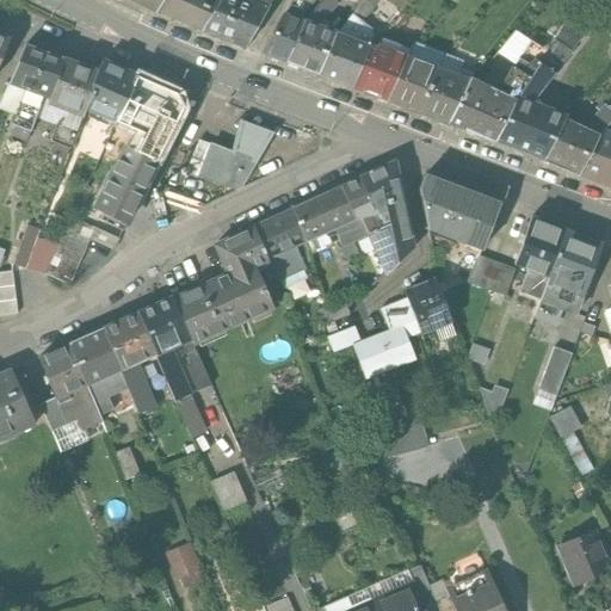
[(125,0),(154,16),(164,0),(125,0)]
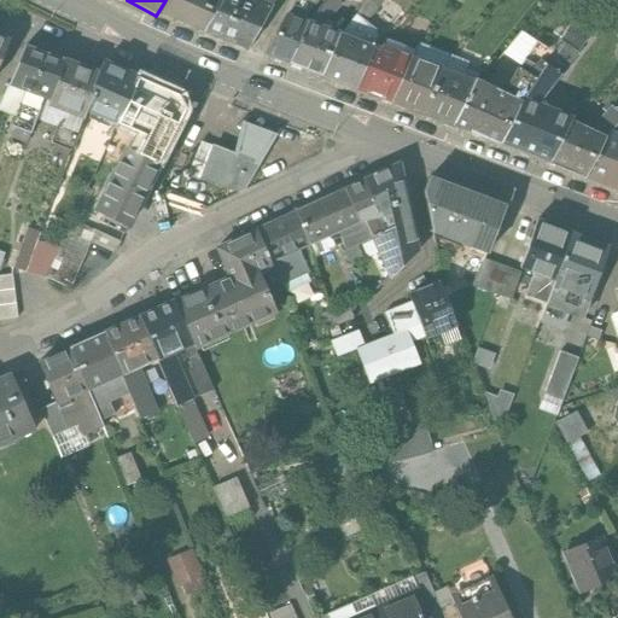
[(165,0),(156,16),(203,35),(225,0),(165,0)]
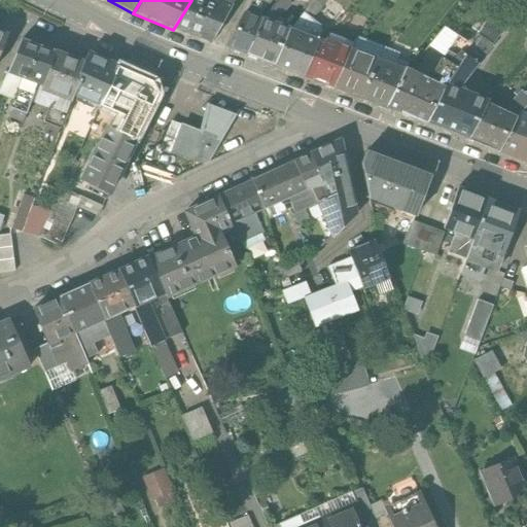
[(191,0),(173,30),(210,42),(234,0),(219,0),(219,3),(211,0),(191,0)]
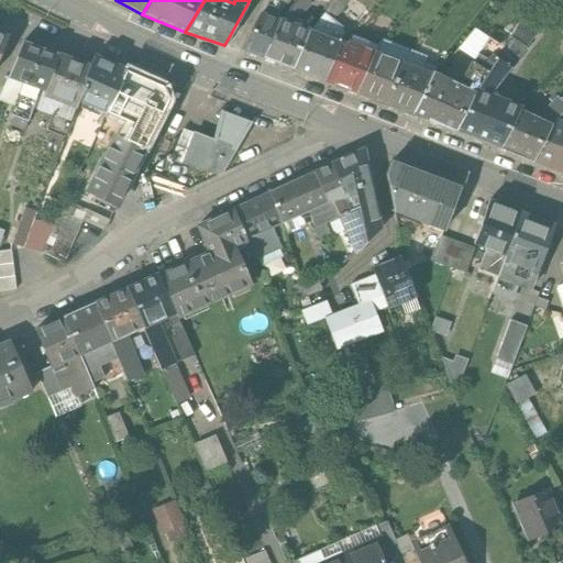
[(267,0),(260,13),(273,19),(288,0),(267,0)]
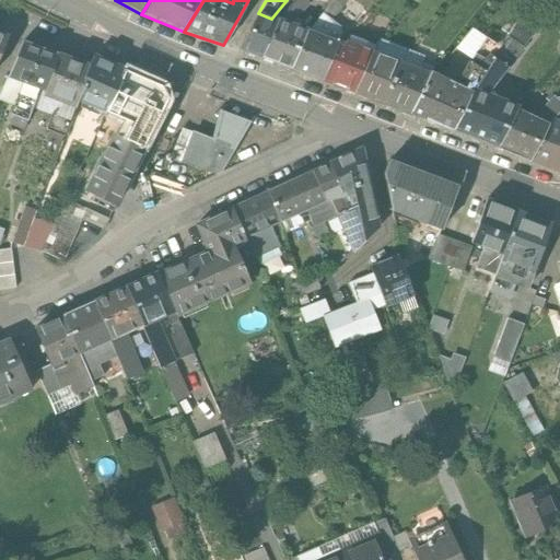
[(331,0),(322,13),(330,21),(346,0),(331,0)]
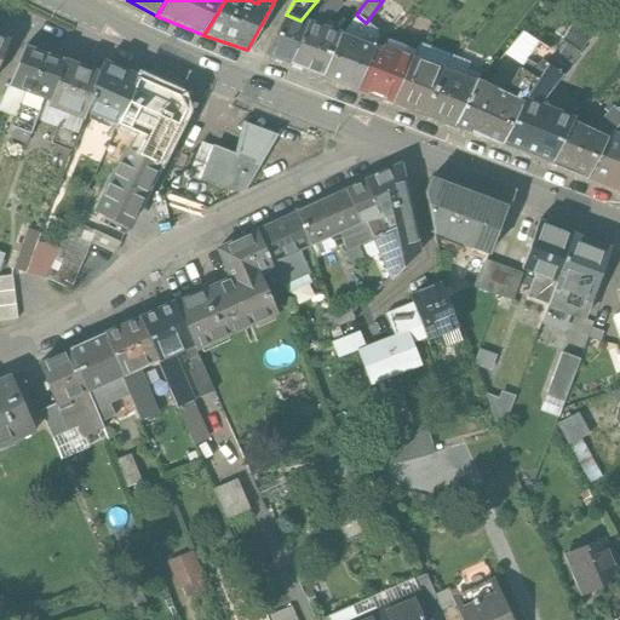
[(264,55),(285,62),(300,21),(286,15),(264,55)]
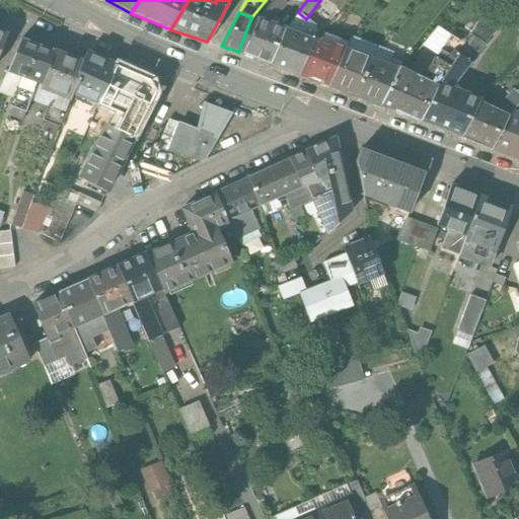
[(298,12),(284,29),(270,64),(297,75),(311,41),(316,30),(315,26),(306,19),(298,12)]
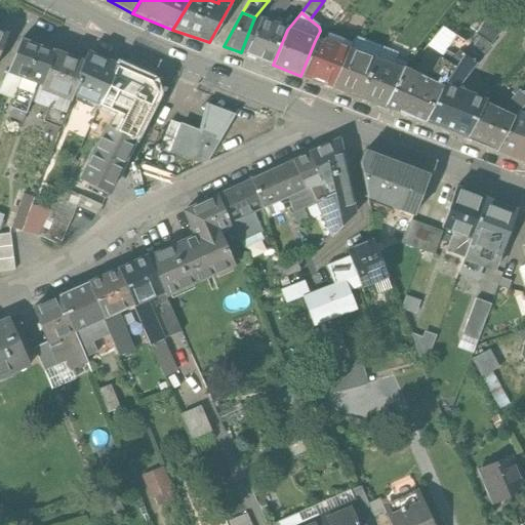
[(254,17),(241,52),(273,65),(286,30),(254,17)]
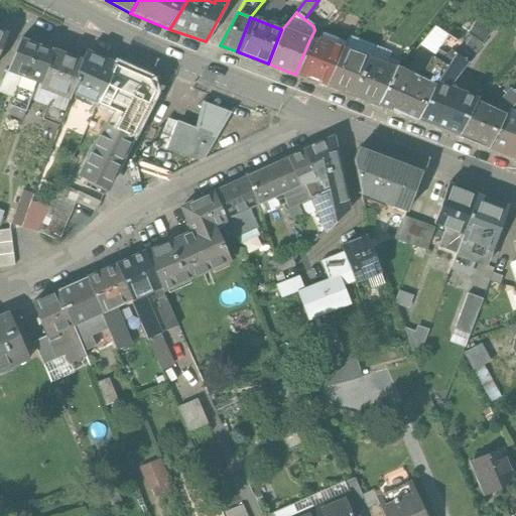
[(474,24),(468,34),(483,43),(489,33),(474,24)]
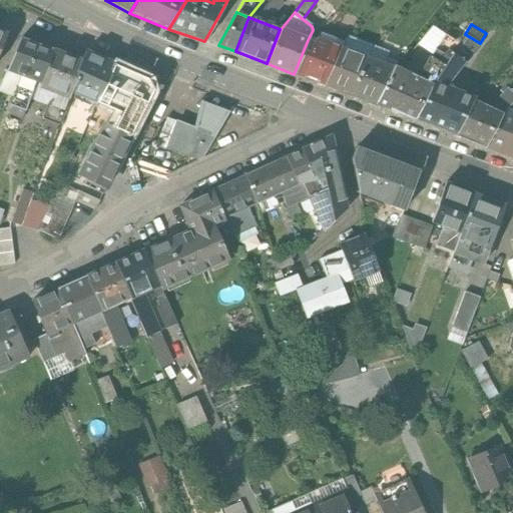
[(445,37),(431,28),(417,45),(433,55),(445,37)]
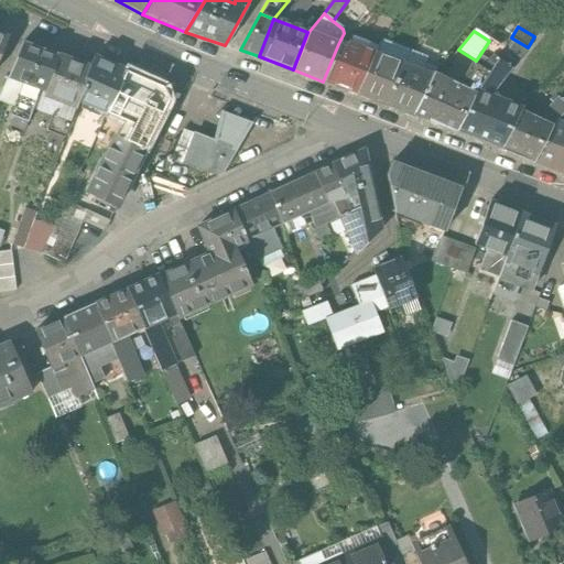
[(350,35),(347,44),(375,54),(378,45),(350,35)]
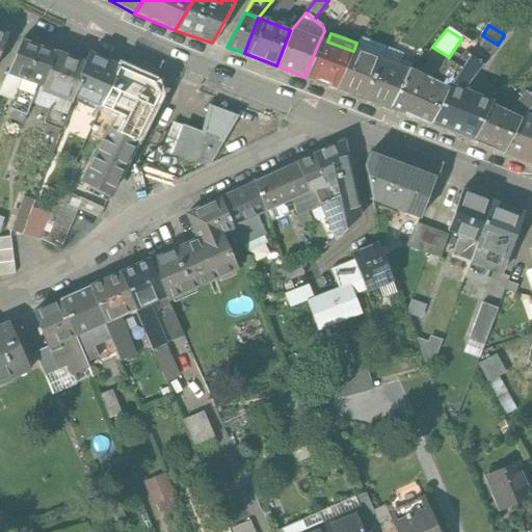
[(476,46),(469,57),(483,67),(498,45),(482,35),(476,46)]
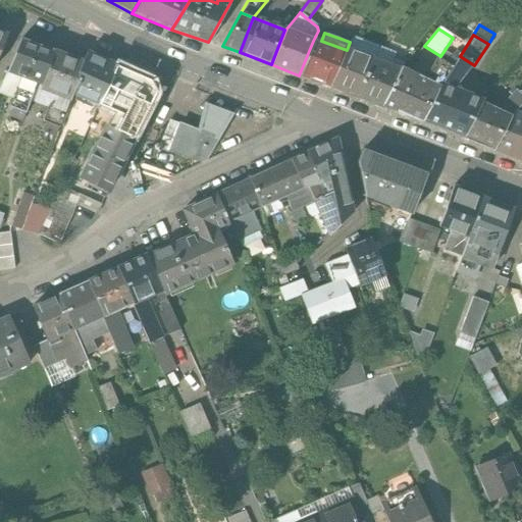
[(351,43),(347,50),(373,60),(377,53),(382,47),(355,37),(351,43)]
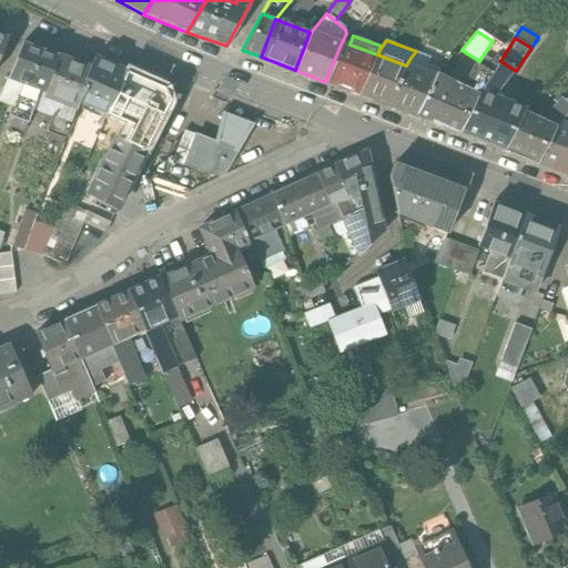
[(493,41),(479,61),(484,64),(474,78),(485,84),(500,61),(508,49),(493,41)]
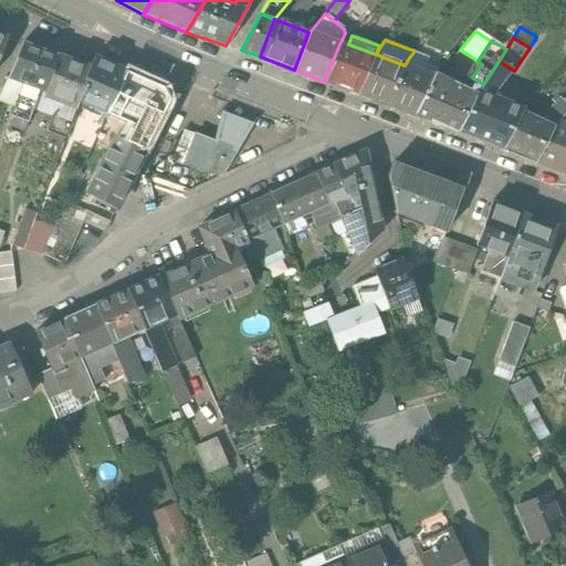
[(40,91),(52,55),(21,44),(1,94),(14,101),(21,83),(40,91)]
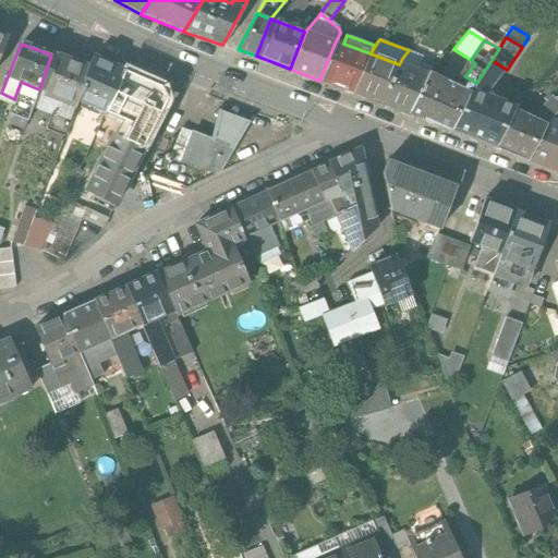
[(371,53),(343,44),(341,46),(335,44),(319,81),(352,93),(371,53)]
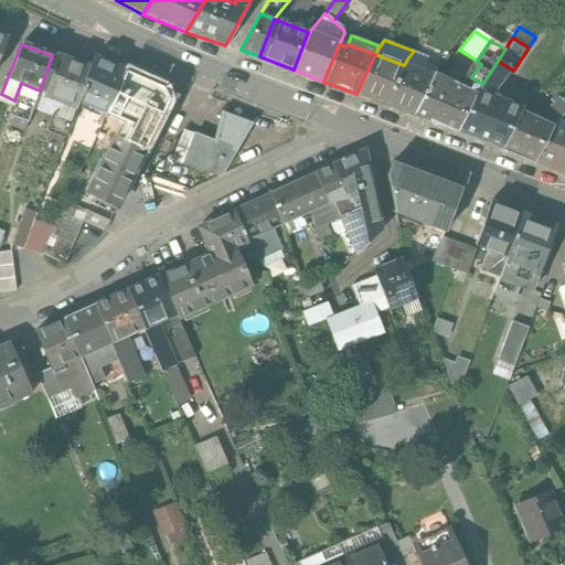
[(426,56),(414,51),(408,57),(404,65),(433,76),(434,74),(436,68),(423,63),(426,56)]
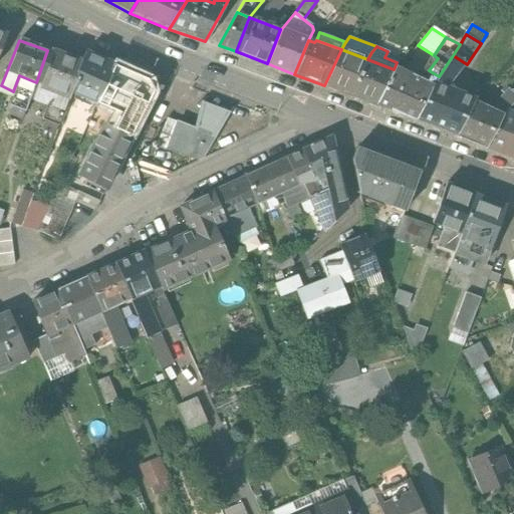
[(367,59),(341,49),(324,85),(350,95),(367,59)]
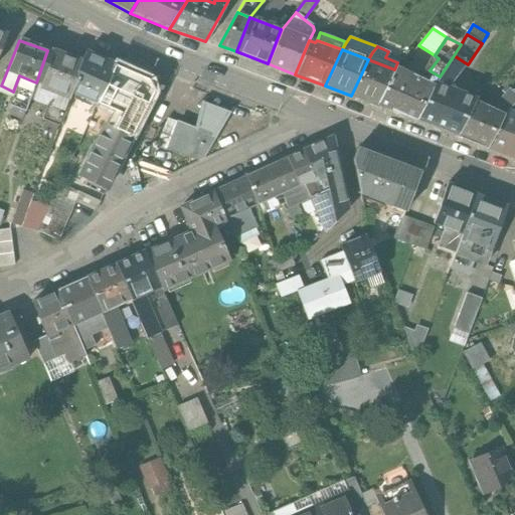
[(79,61),(47,50),(36,82),(40,83),(39,88),(44,90),(56,94),(52,107),(46,105),(41,120),(58,126),(69,93),(79,61)]
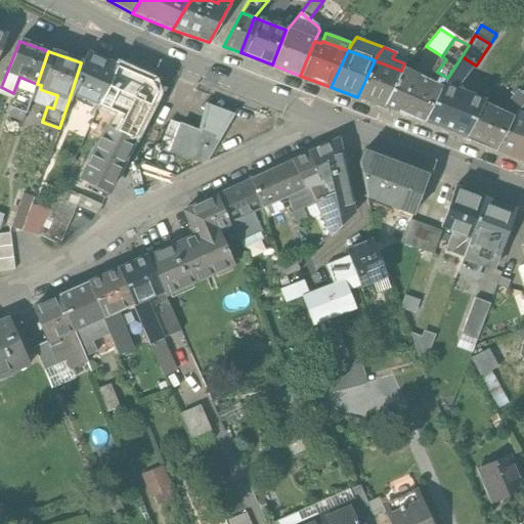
[(117,67),(87,53),(86,55),(84,55),(81,62),(71,94),(98,105),(117,67)]
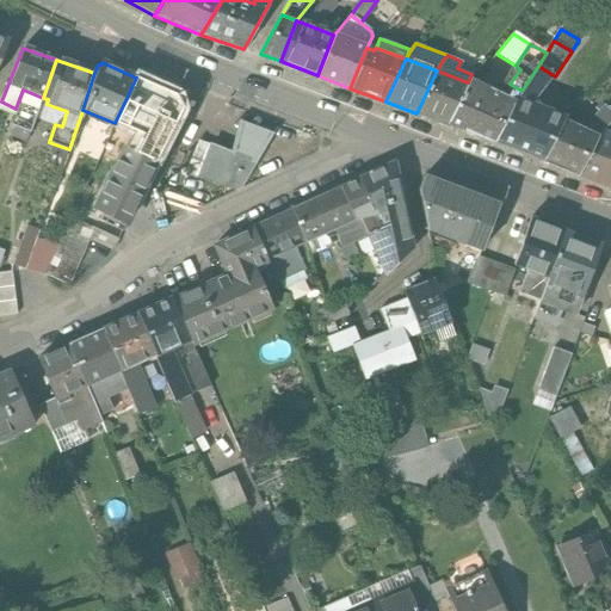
[(522,91),(517,98),(494,143),(542,162),(563,118),(536,107),(555,76),(538,66),(522,91)]
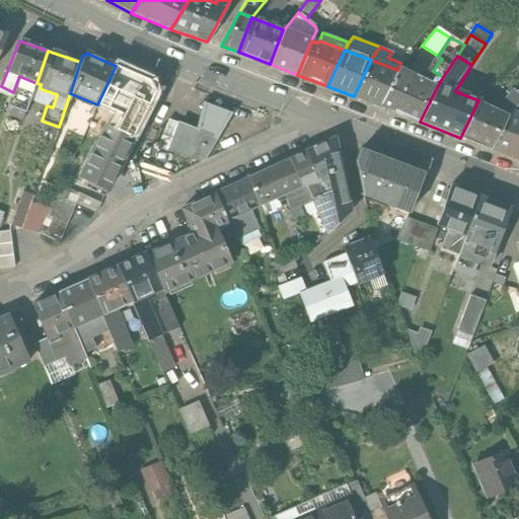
[(397,70),(371,60),(354,96),(380,106),(397,70)]
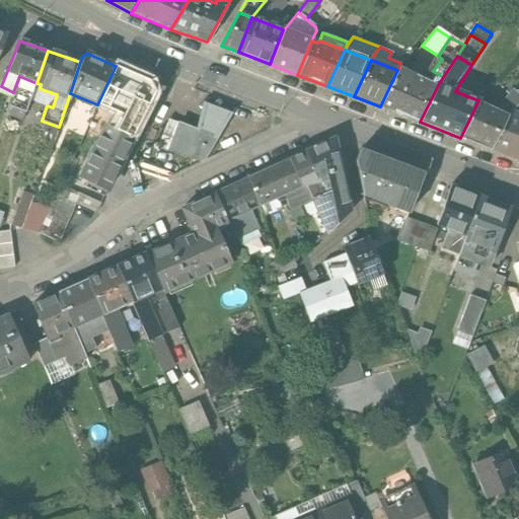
[(159,85),(116,66),(97,104),(123,115),(108,143),(126,152),(159,85)]
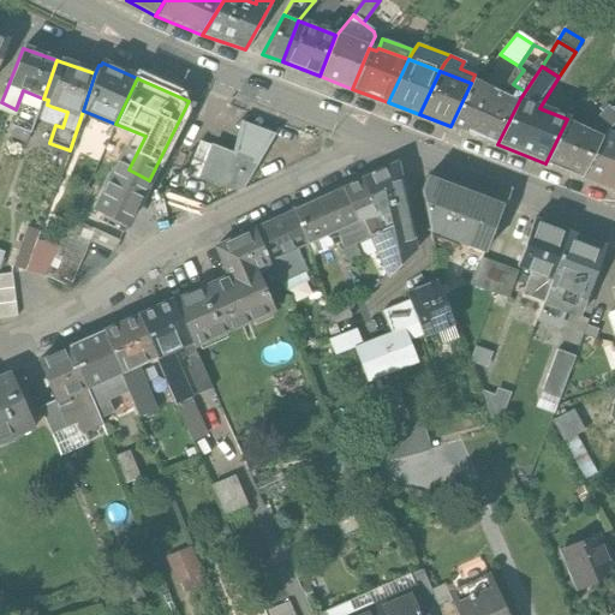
[(497,99),(488,95),(490,88),(472,81),(471,83),(451,126),(497,144),(520,99),(525,91),(513,84),(508,82),(497,99)]
